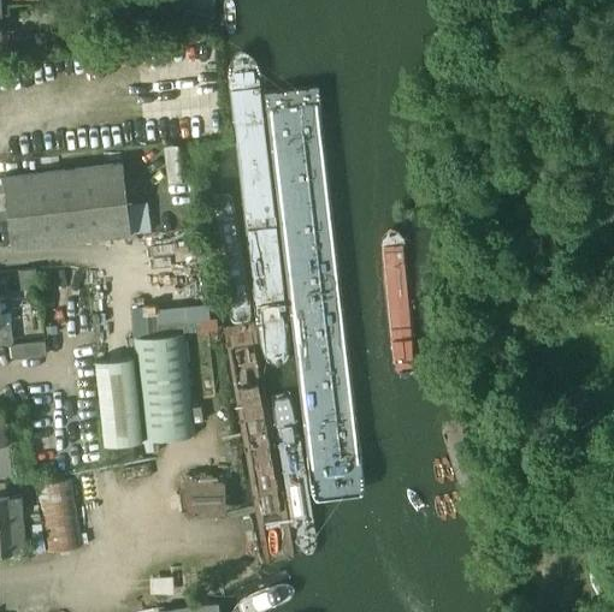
[(37,40),(7,41),(10,61),(40,59),(37,40)]
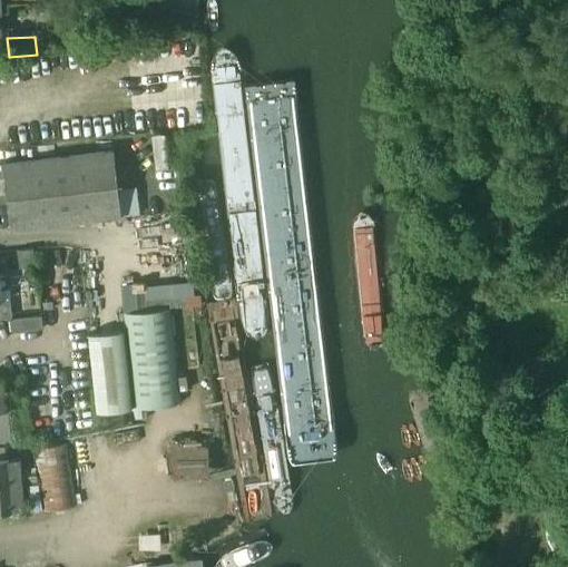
[(3,166),(11,233),(121,221),(114,153),(3,166)]
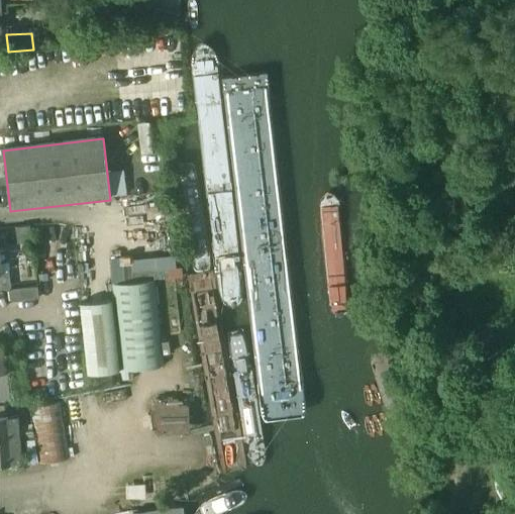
[(30,226),(16,228),(19,245),(33,243),(30,226)]
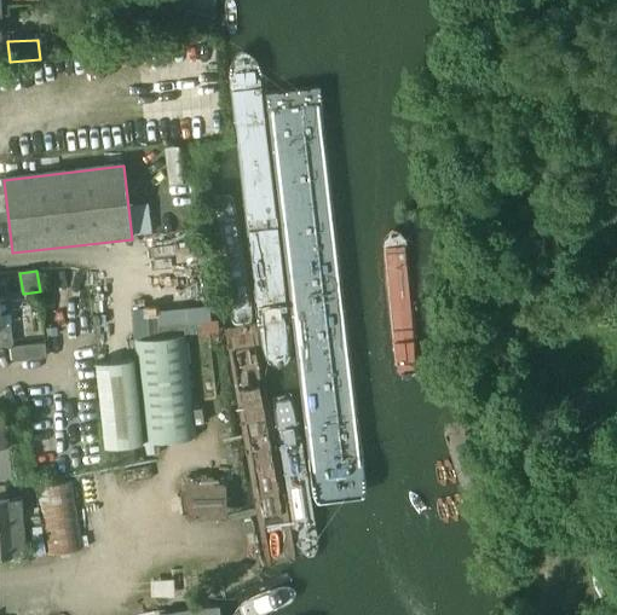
[(0,347),(12,346),(4,285),(0,286),(0,347)]
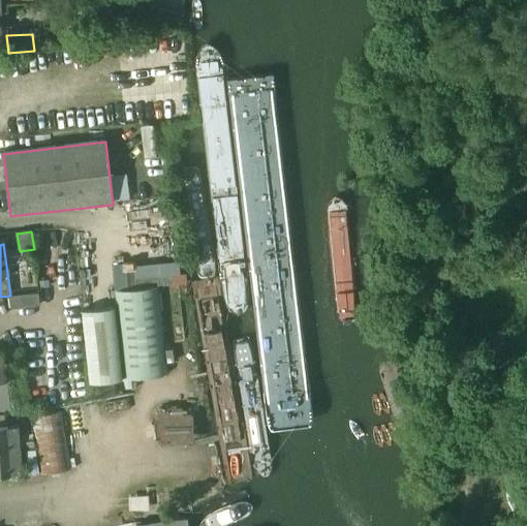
[(187,275),(162,277),(163,286),(188,284),(187,275)]
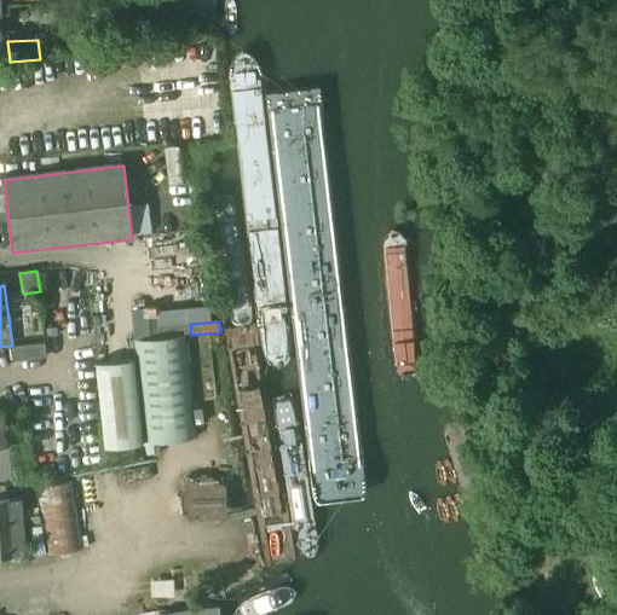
[(186,337),(138,342),(149,444),(197,439),(186,337)]
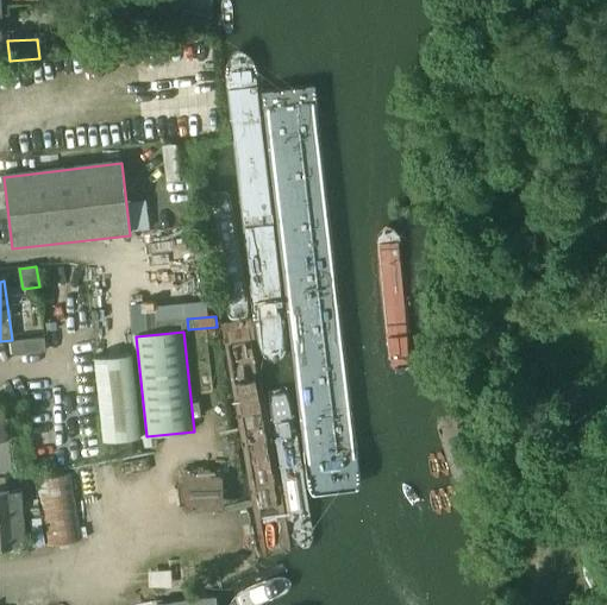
[(135,355),(98,360),(107,441),(144,436),(135,355)]
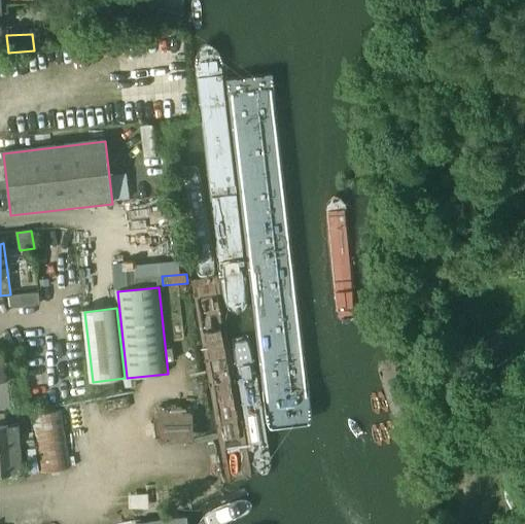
[(0,352),(0,410),(11,409),(4,352),(0,352)]
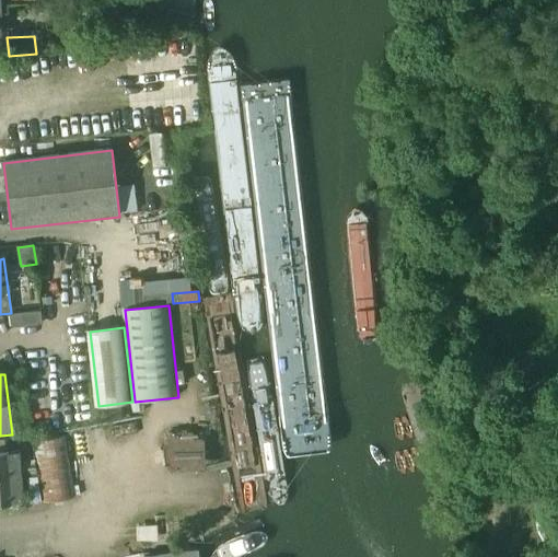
[(164,450),(163,450),(164,465),(171,473),(197,472),(208,472),(204,432),(194,432),(170,434),(164,450)]
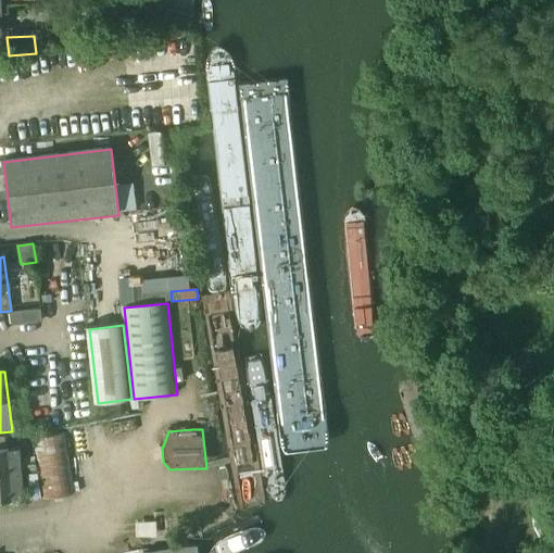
[(64,439),(36,443),(43,501),(72,497),(64,439)]
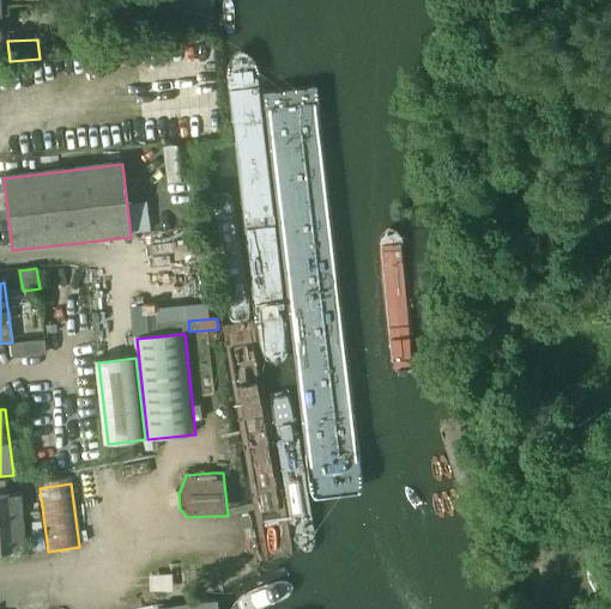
[(0,498),(0,524),(23,523),(30,523),(30,521),(41,519),(41,509),(22,511),(20,497),(0,498)]
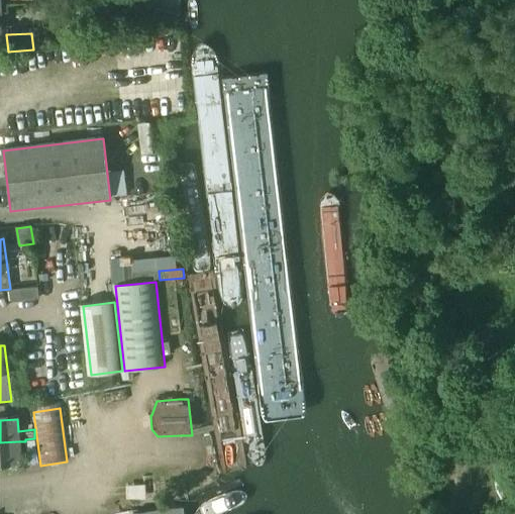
[(19,441),(0,442),(0,466),(21,465),(19,441)]
